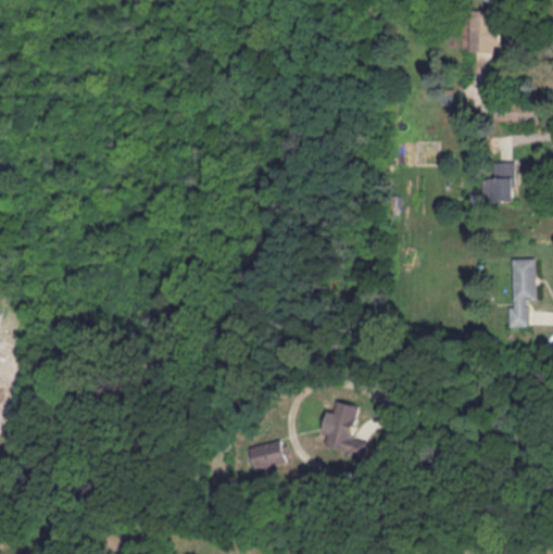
[(497,11),(469,11),(469,52),(497,52),(497,11)]
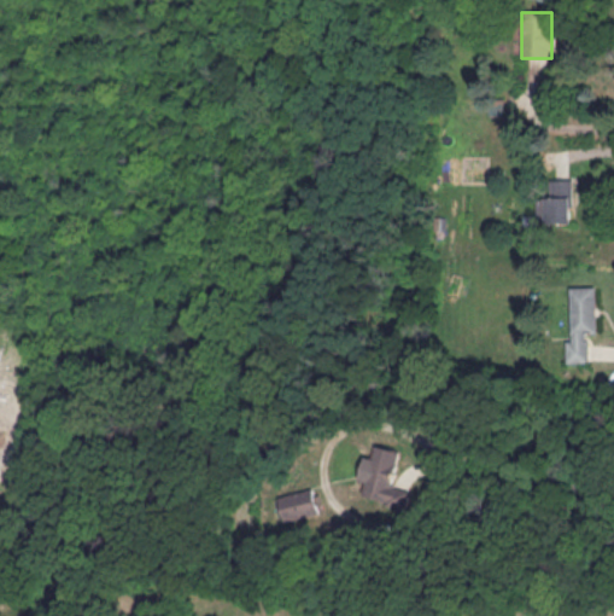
[(543,226),(571,226),(571,181),(543,181),(543,226)]
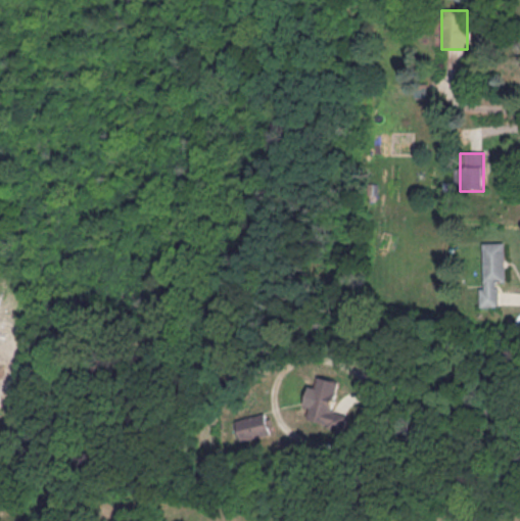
[(503,244),(481,244),(482,288),(478,288),(478,309),(497,309),(495,283),(504,283),(503,244)]
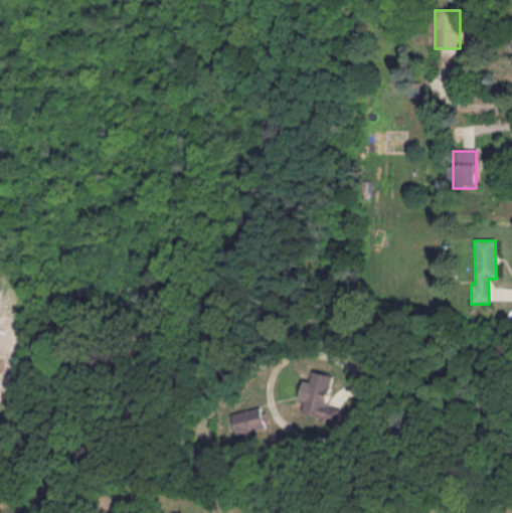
[(331,375),(309,372),(302,417),(338,422),(340,408),(327,406),(331,375)]
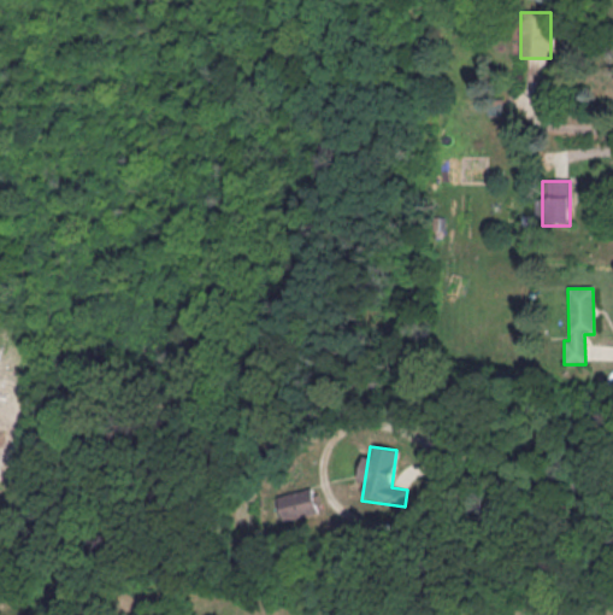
[(281,522),(319,514),(313,490),(275,498),(281,522)]
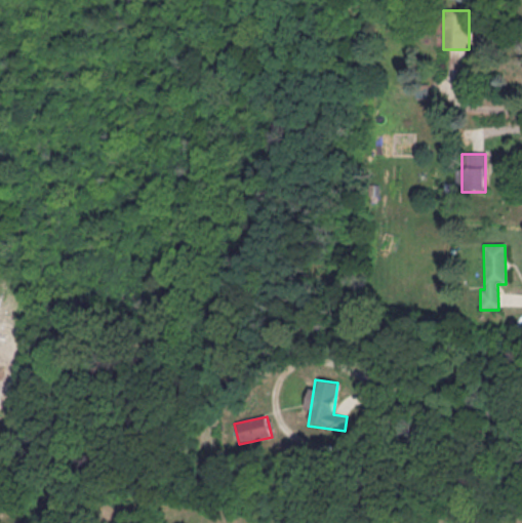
All buildings are outlined.
